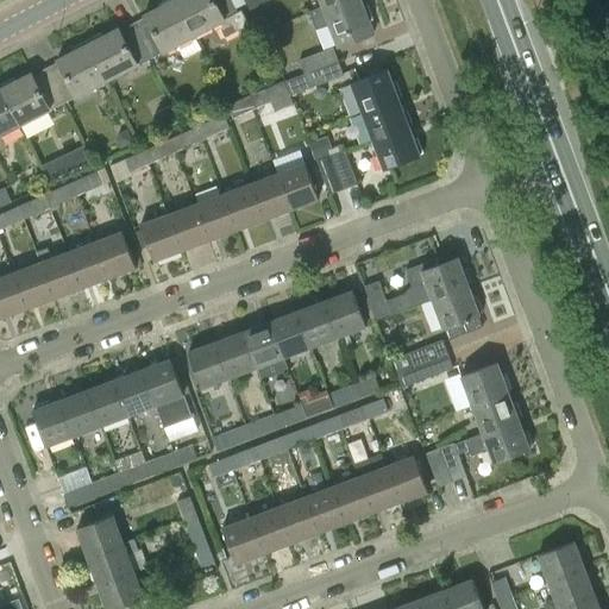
[(194,36),(175,0),(171,0),(145,14),(146,17),(133,24),(151,58),(177,45),(184,58),(201,49),(194,36)]
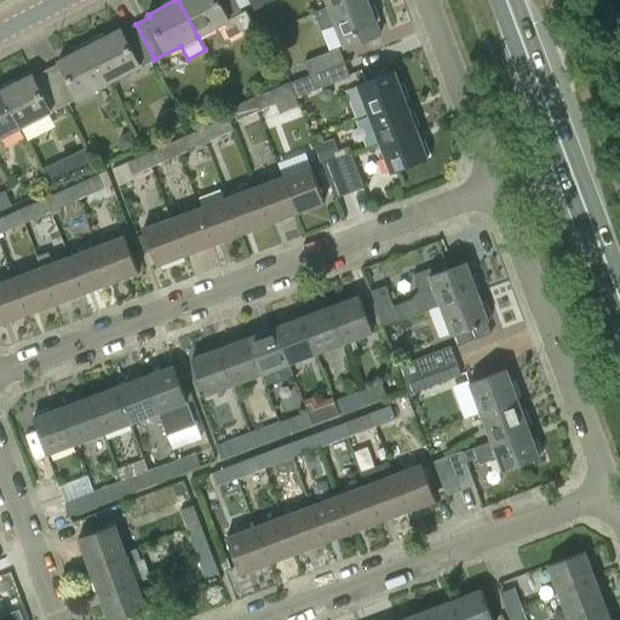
[(178,0),(197,36),(222,24),(229,38),(253,26),(246,10),(242,12),(240,9),(250,4),(248,0),(178,0)]
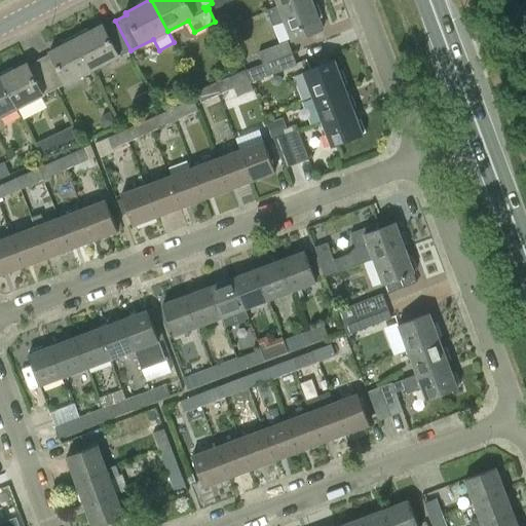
[(320,19),(320,17),(322,16),(317,3),(314,4),(312,0),(294,0),(278,6),(278,5),(267,10),(272,26),(285,21),(289,31),(293,40),(323,29),(318,19),(320,19)]
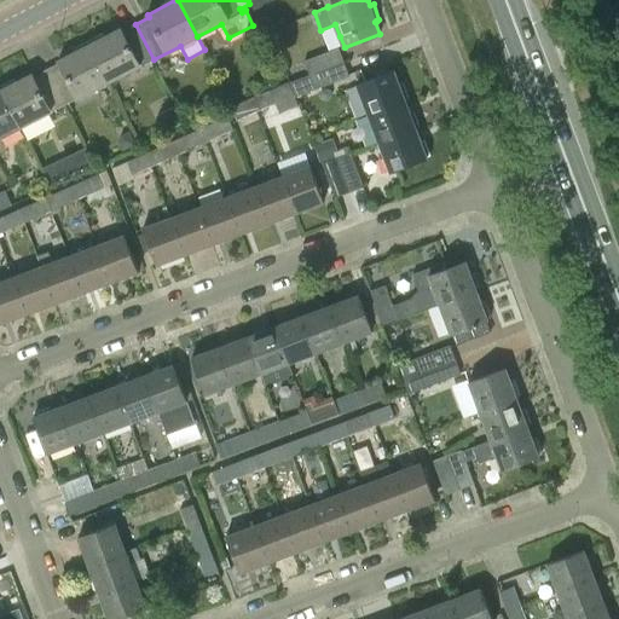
[(90,45),(109,82),(154,59),(136,24),(122,30),(121,28),(90,45)]
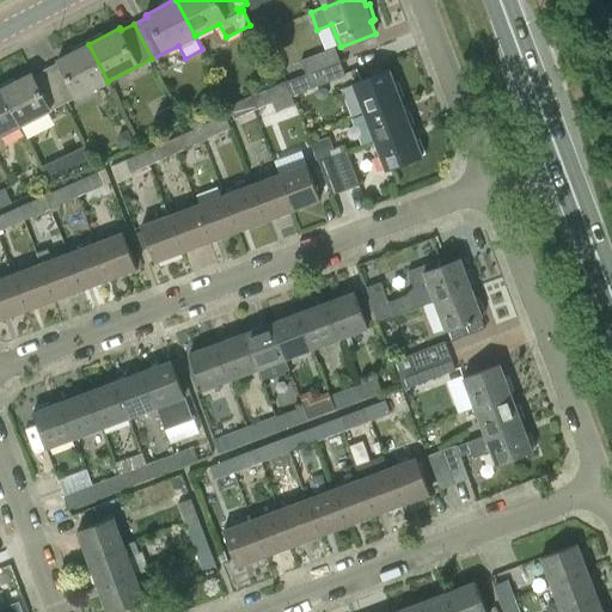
[(108,81),(89,44),(57,60),(59,62),(46,69),(63,104),(108,81)]
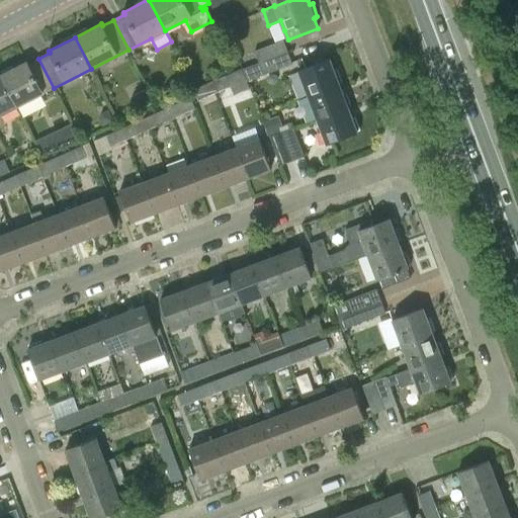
[(283,39),(254,51),(259,63),(287,52),(283,39)]
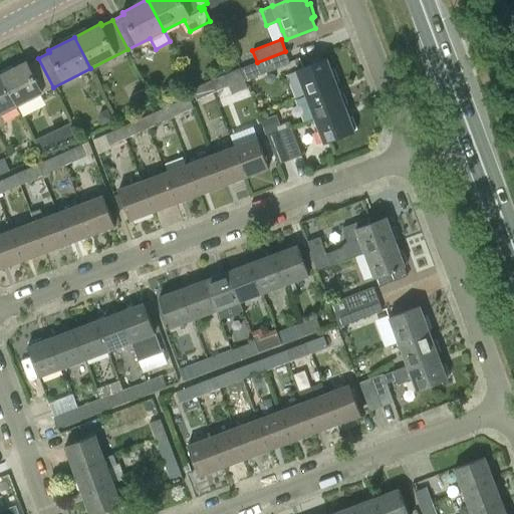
[(245,80),(290,63),(285,51),(257,62),(240,68),(245,80)]
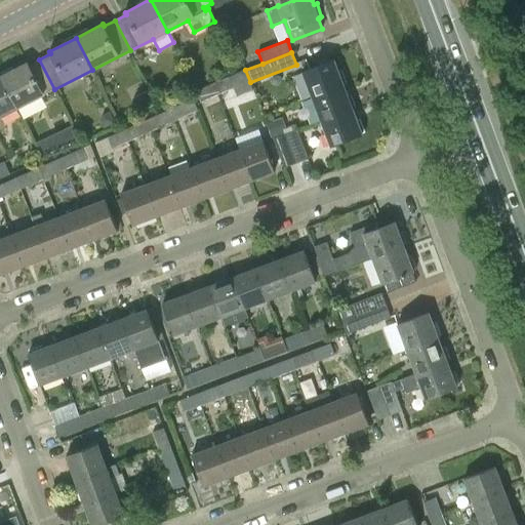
[(0,76),(16,108),(54,89),(39,59),(28,65),(27,63),(0,76)]
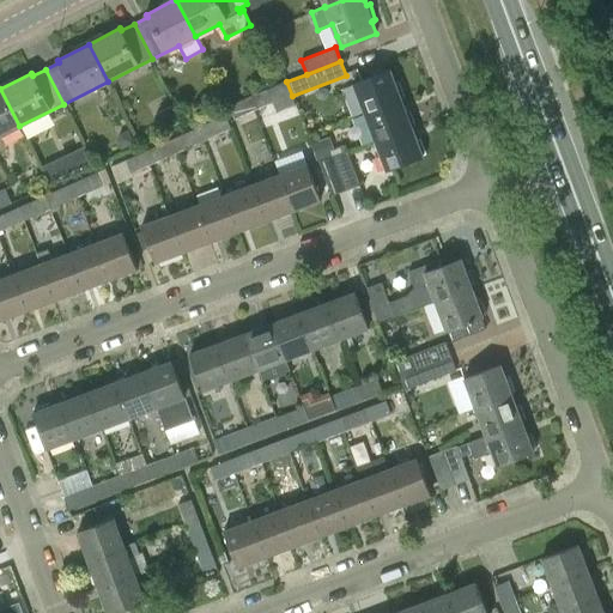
[(365,113),(401,98),(405,97),(399,82),(395,83),(390,70),(353,84),(365,113)]
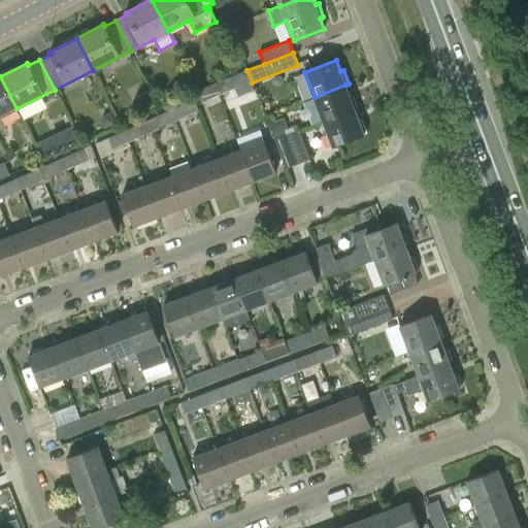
[(255,90),(245,70),(215,84),(219,96),(234,89),(238,97),(255,90)]
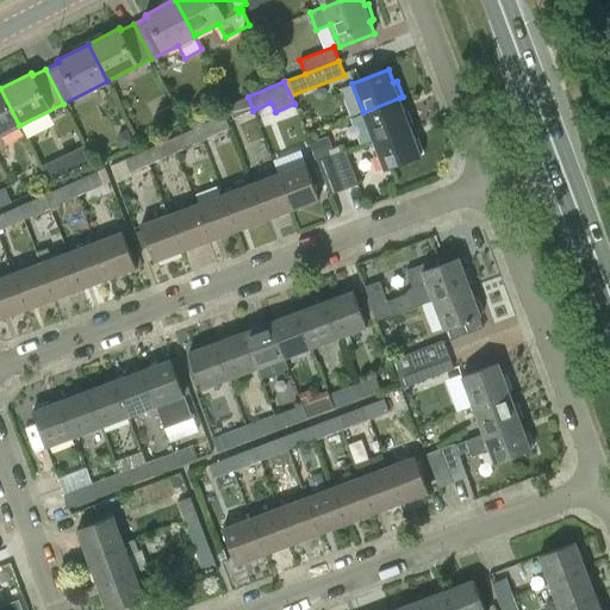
[(19,125),(0,88),(0,151),(7,148),(0,136),(19,125)]
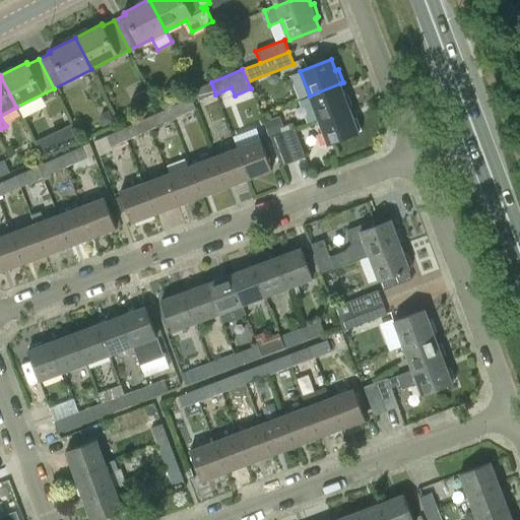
[(195,89),(200,101),(215,94),(211,82),(195,89)]
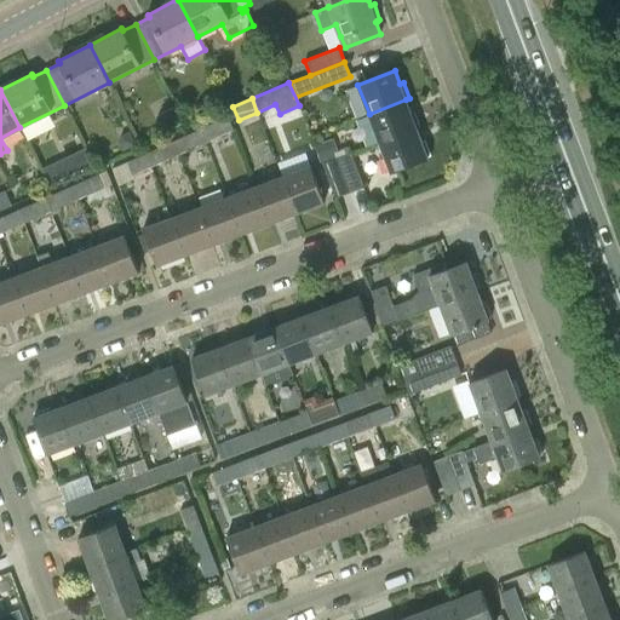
[(406,99),(369,114),(380,143),(417,128),(420,127),(414,112),(411,113),(406,99)]
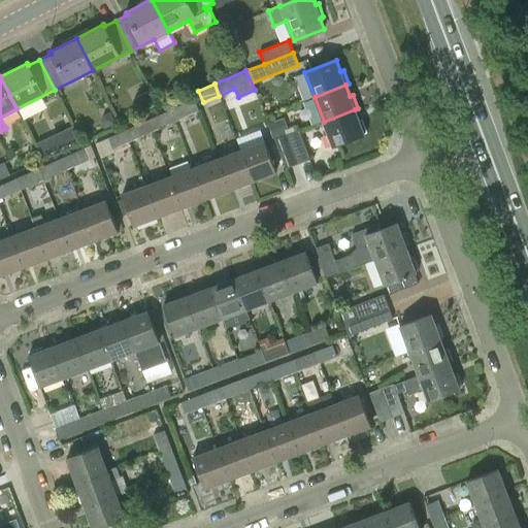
[(149,91),(136,97),(143,112),(156,106),(149,91)]
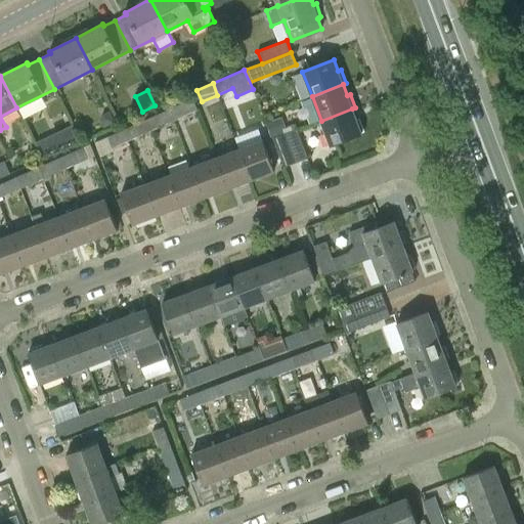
[(198,111),(191,99),(169,110),(174,121),(198,111)]
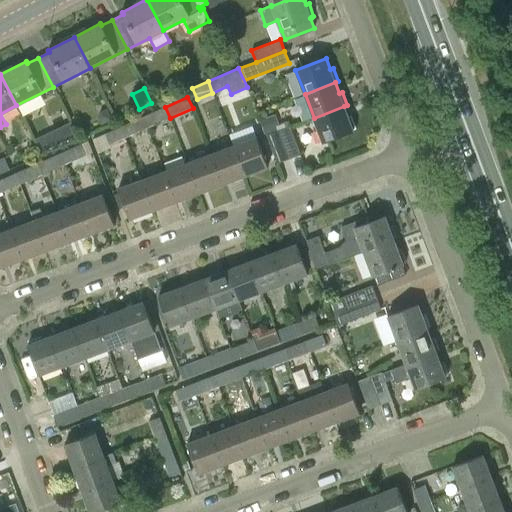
[(344,106),(314,118),(323,142),(354,131),(353,129),(356,128),(351,116),(348,117),(344,106)]
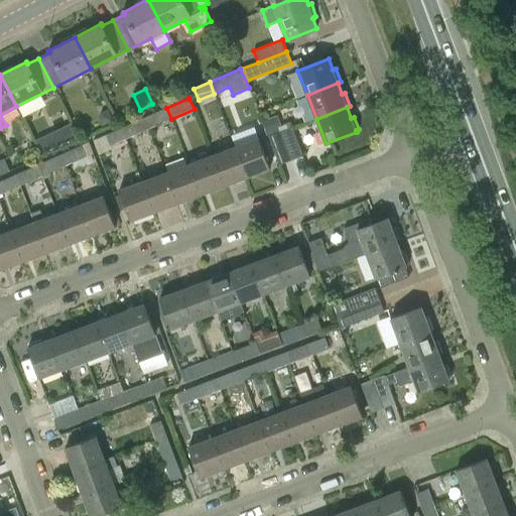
[(144,118),(149,129),(171,119),(166,108),(144,118)]
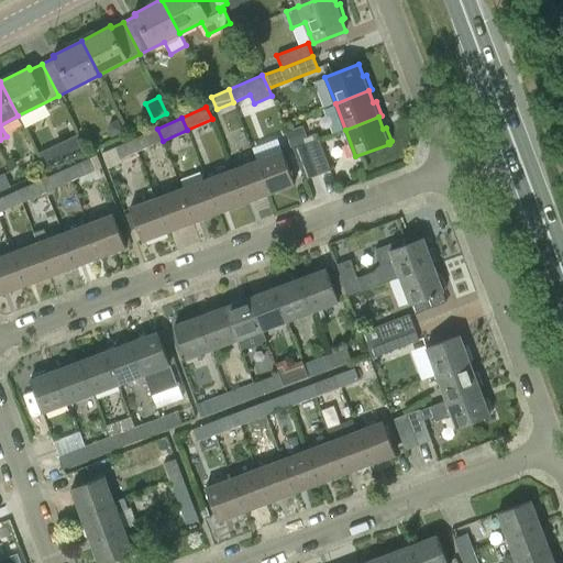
[(108,133),(111,140),(123,134),(118,121),(110,124),(108,133)]
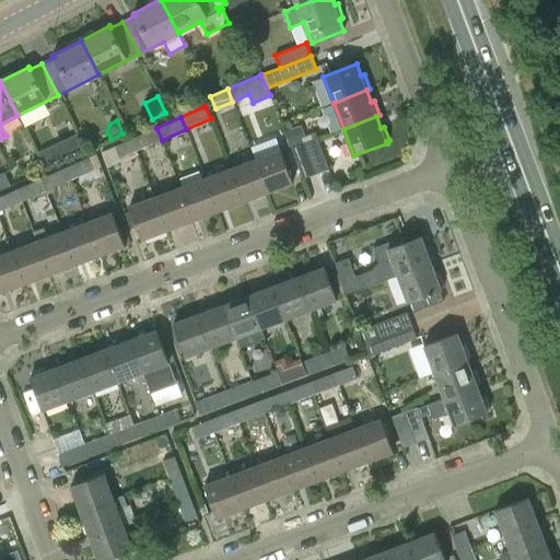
[(304,178),(316,174),(305,143),(313,140),(311,135),(305,137),(302,126),(284,132),(290,148),(292,148),(304,178)]
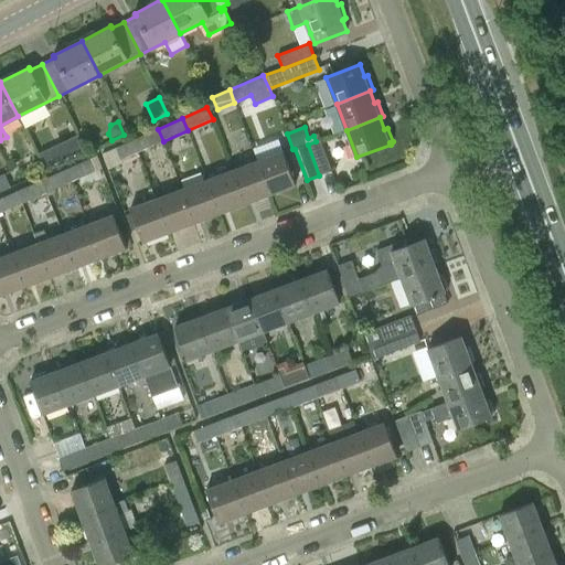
[(134,140),(138,151),(163,141),(158,129),(134,140)]
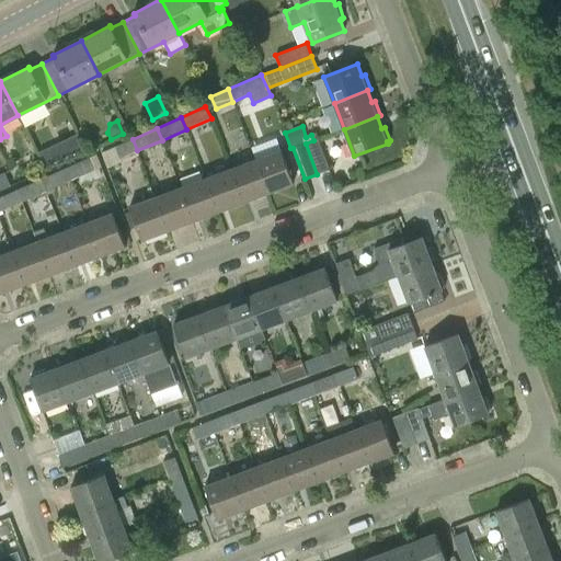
[(319,138),(313,140),(306,144),(317,174),(330,169),(319,138)]
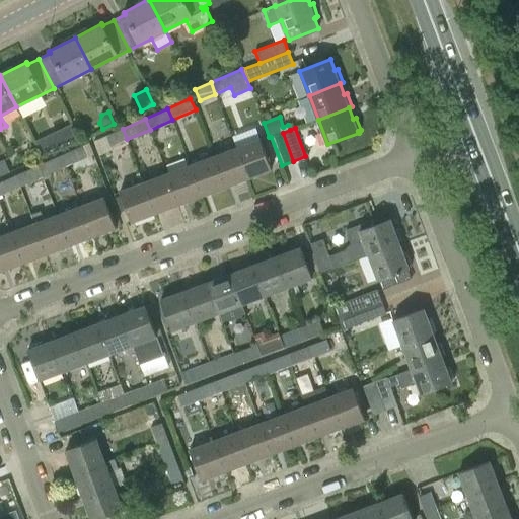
[(94,141),(98,152),(127,139),(123,129),(94,141)]
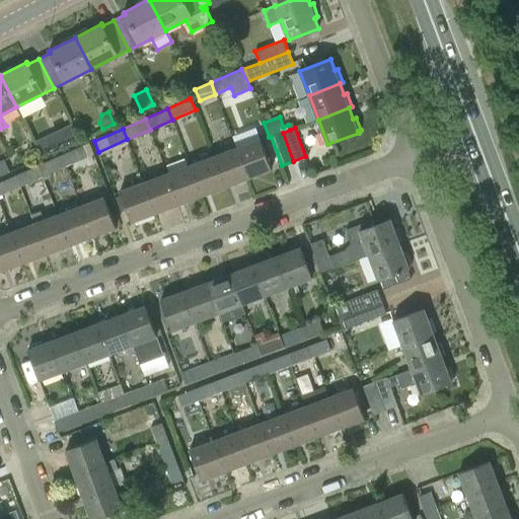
[(236,148),(247,177),(272,169),(260,139),(236,148)]
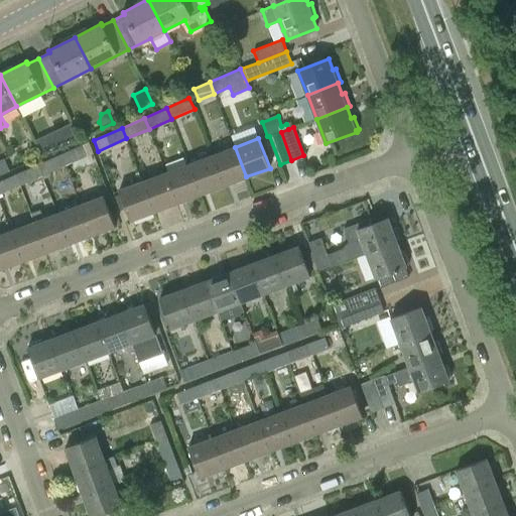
[(73,163),(76,170),(94,162),(91,155),(92,154),(88,142),(60,155),(66,166),(73,163)]
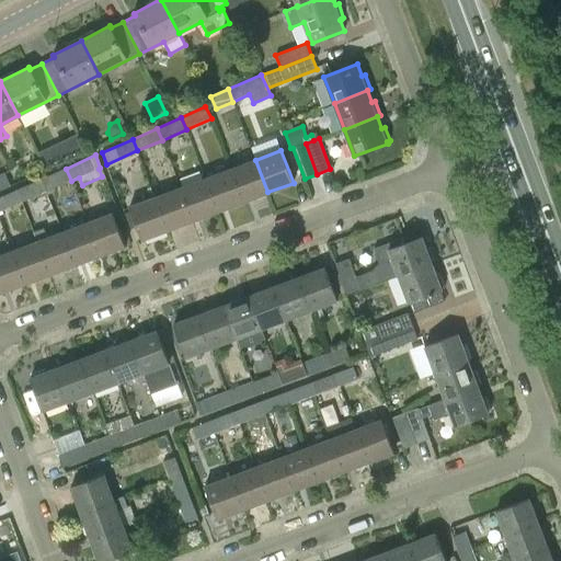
[(267,192),(255,160),(230,169),(242,202),(267,192)]
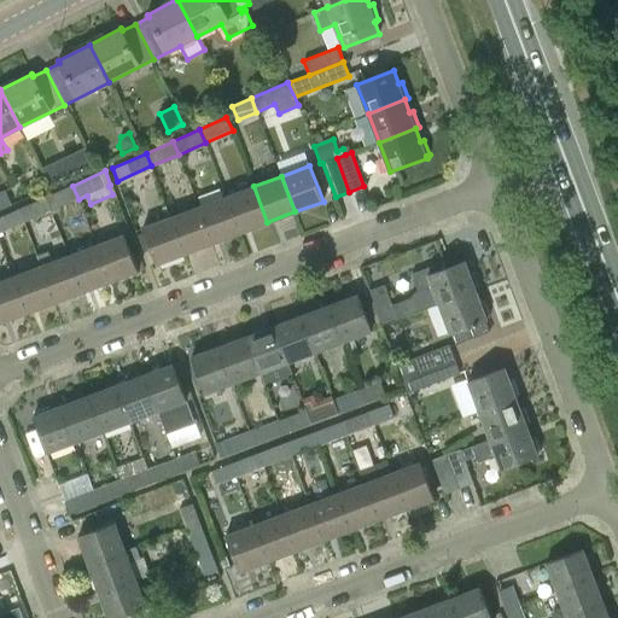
[(51,210),(53,215),(62,210),(60,207),(79,199),(73,186),(46,197),(51,209),(51,210)]
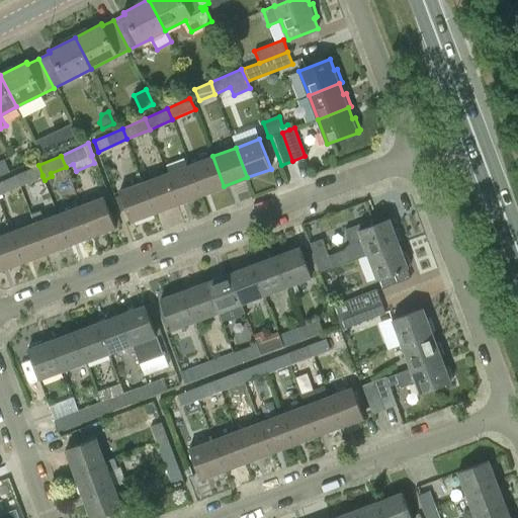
[(224,186),(212,156),(189,165),(200,195),(224,186)]
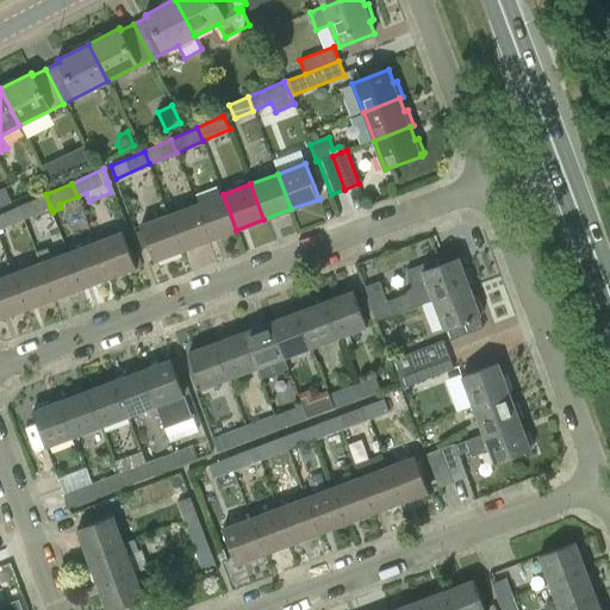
[(24,221),(25,223),(30,221),(29,218),(50,207),(50,206),(45,194),(18,206),(24,218),(24,221)]
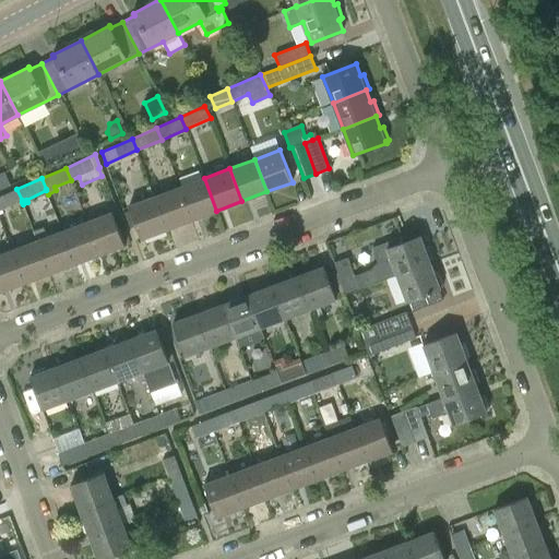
[(216,211),(204,178),(179,187),(192,219),(216,211)]
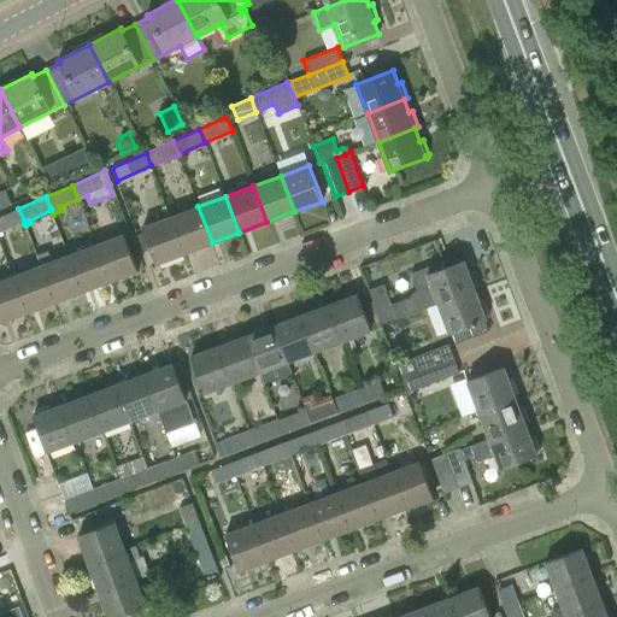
[(212,242),(198,206),(170,217),(184,253),(212,242)]
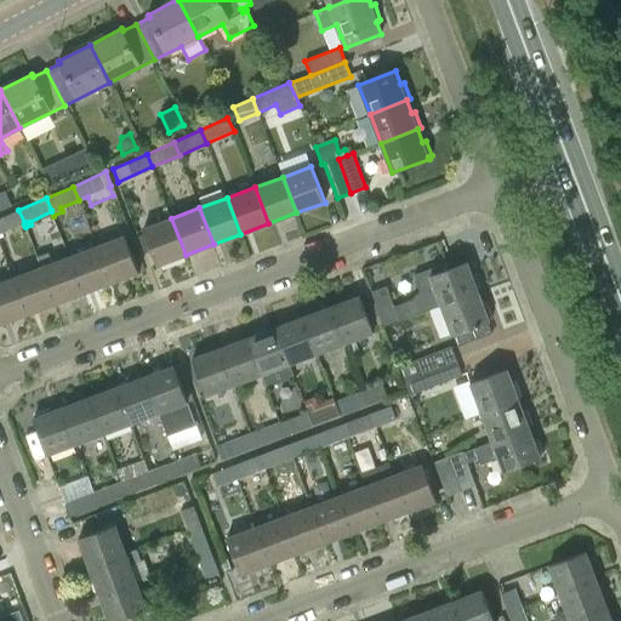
[(0,238),(4,237),(4,234),(24,224),(24,222),(18,210),(0,217),(0,238)]
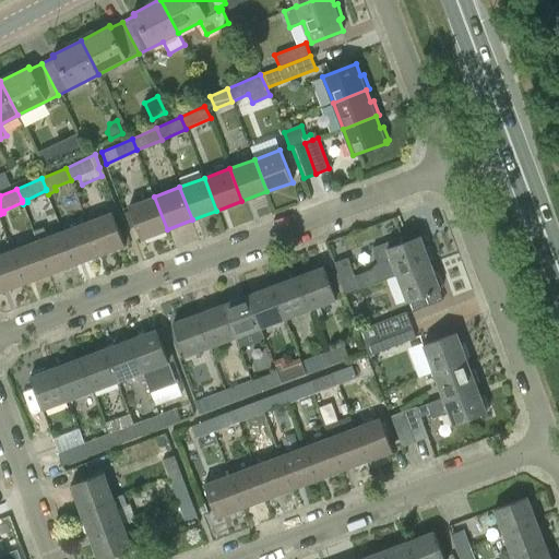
[(167,229),(154,197),(129,206),(141,239),(167,229)]
